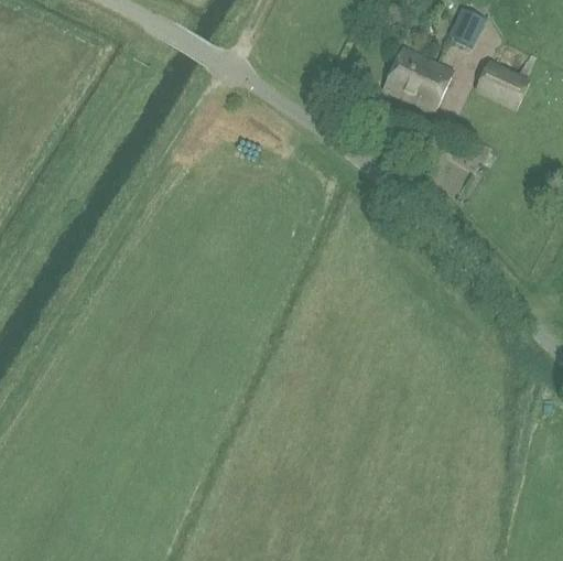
[(474,49),(487,19),(462,8),(448,38),(474,49)]
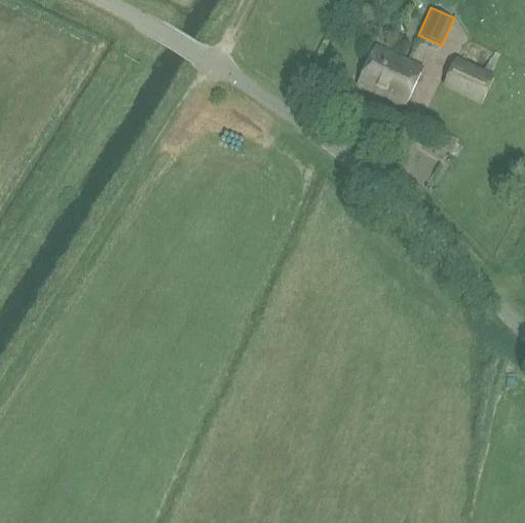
[(405,107),(424,68),(378,45),(359,85),(405,107)]
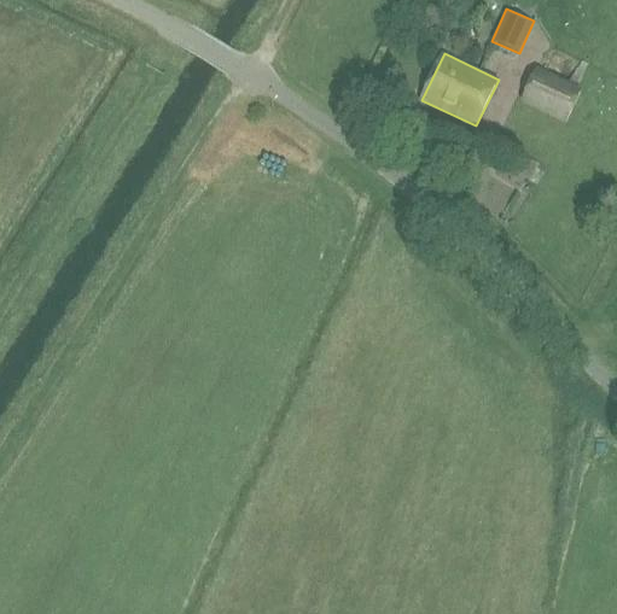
[(583,87),(537,65),(522,100),(568,121),(583,87)]
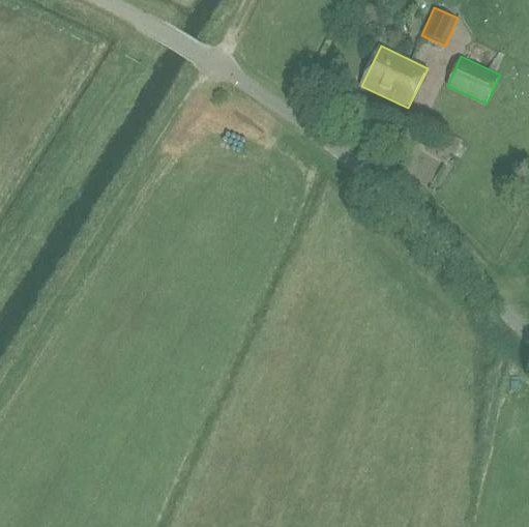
[(433,141),(453,153),(462,139),(440,127),(433,141)]
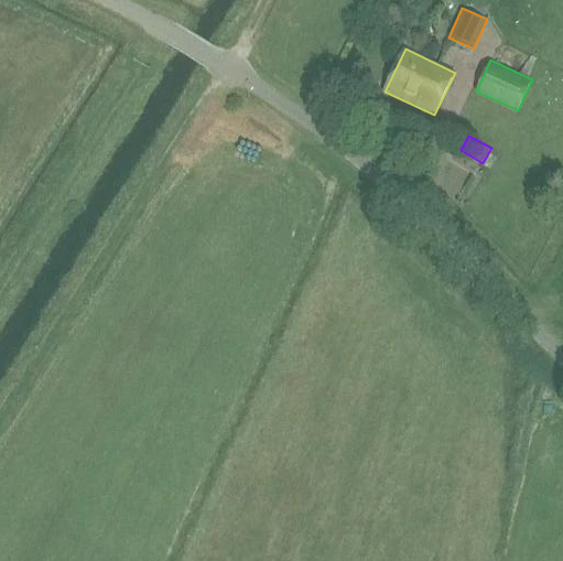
[(560,211),(562,204),(562,201),(556,197),(552,206),(560,211)]
